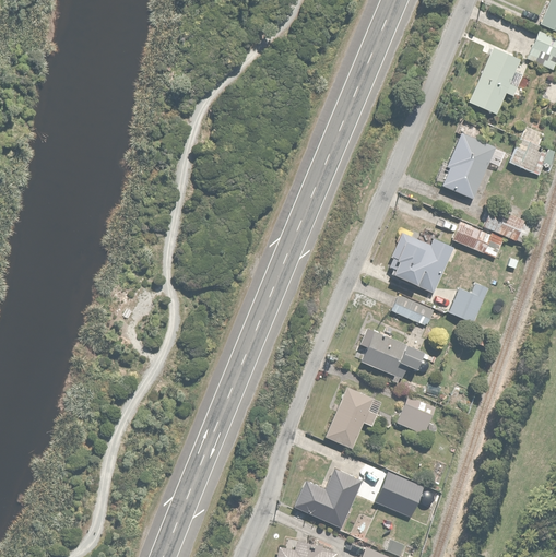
[(555,0),(553,0),(545,22),(555,26),(555,0)]
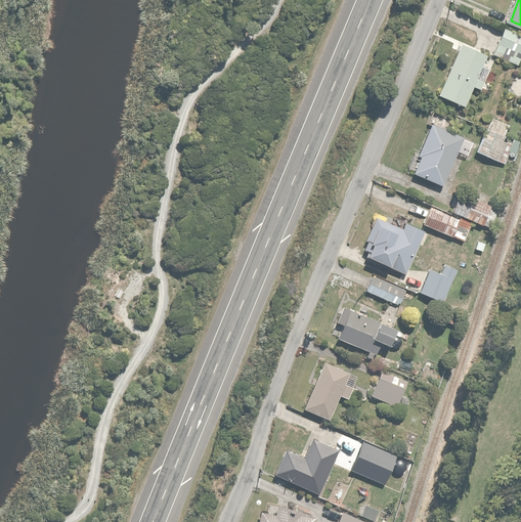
[(520,37),(504,30),(493,54),(515,63),(520,49),(520,37)]
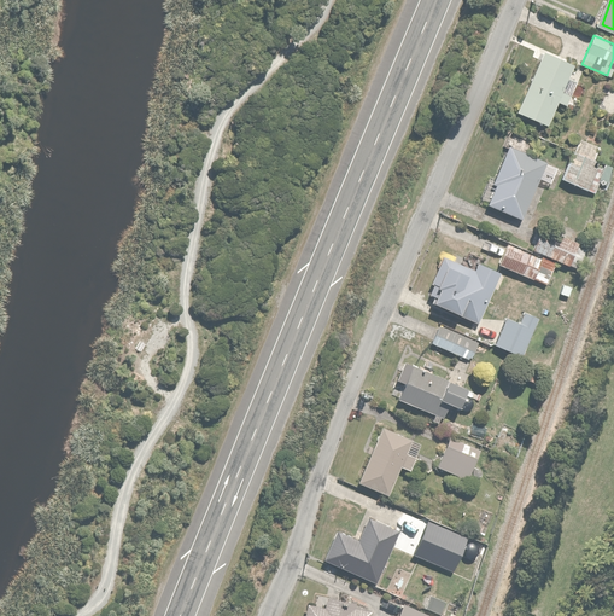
[(574,69),(543,56),(521,109),(553,122),(574,69)]
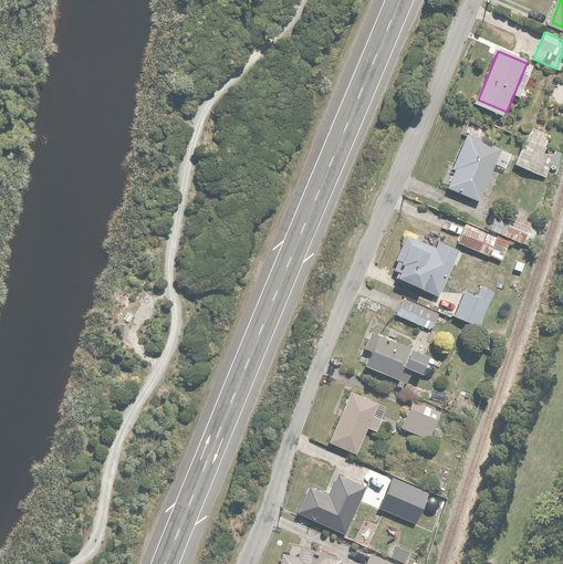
[(558,105),(562,91),(562,87),(552,84),(546,102),(558,105)]
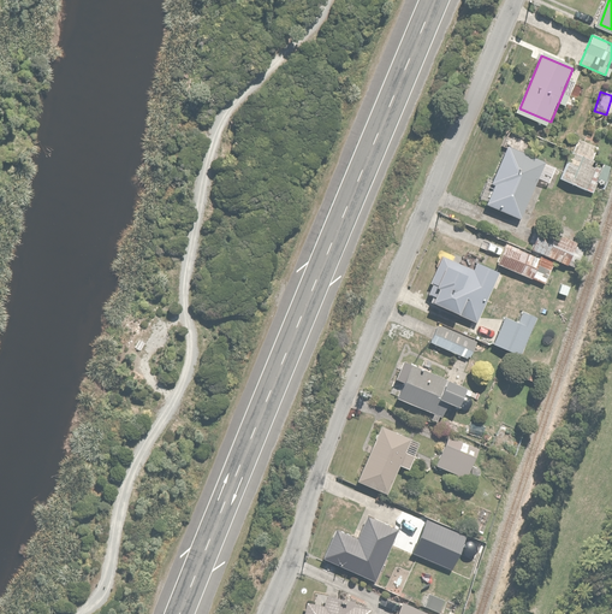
[(590,163),(598,147),(580,139),(560,178),(593,194),(605,170),(590,163)]
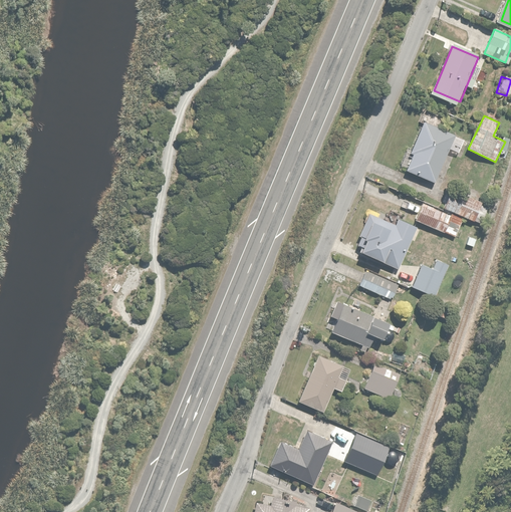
[(454,134),(425,123),(409,169),(437,179),(454,134)]
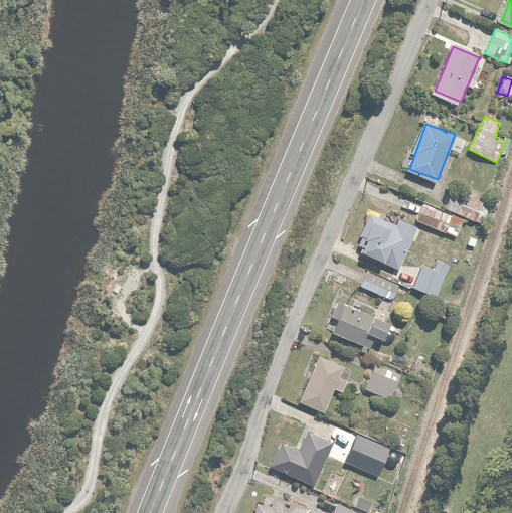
[(453,191),(445,209),(474,221),(482,202),(453,191)]
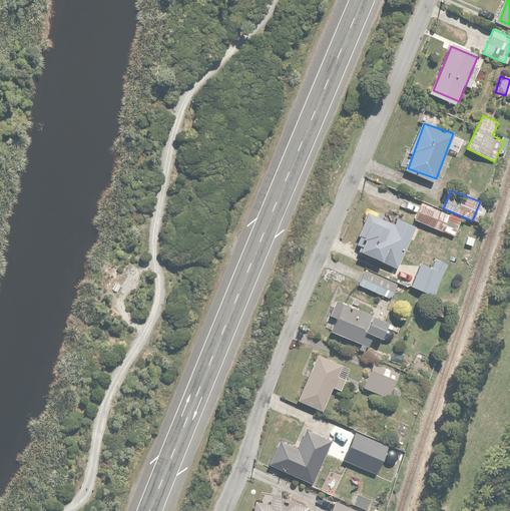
[(450,214),(422,203),(416,219),(443,230),(450,214)]
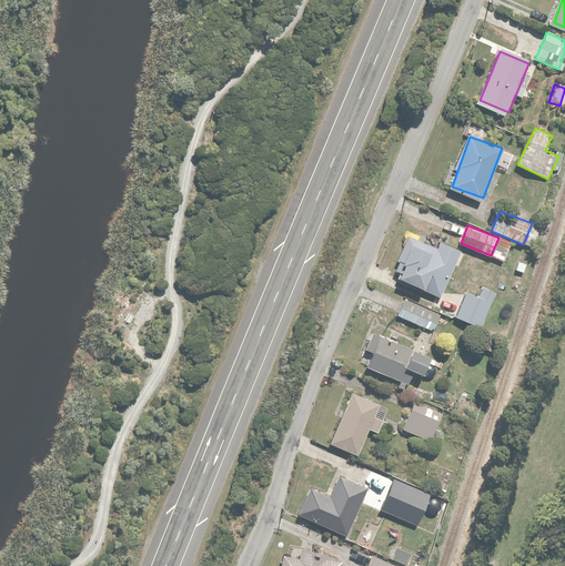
[(442,296),(462,249),(441,240),(437,248),(407,234),(402,249),(406,251),(401,263),(402,264),(396,276),(421,286),(421,287),(442,296)]
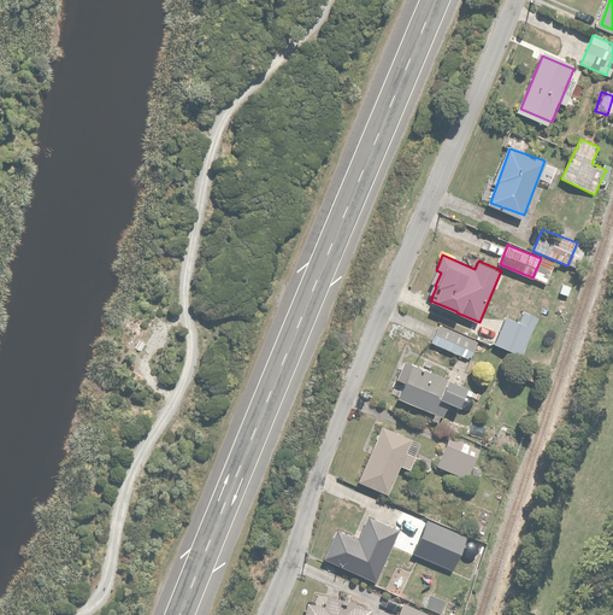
[(519,322),(505,317),(495,346),(523,356),(537,315),(523,310),(519,322)]
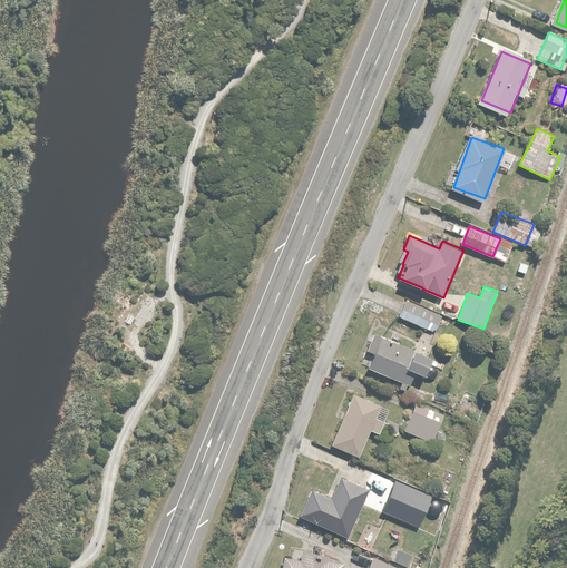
[(432,312),(407,302),(401,317),(427,327),(432,312)]
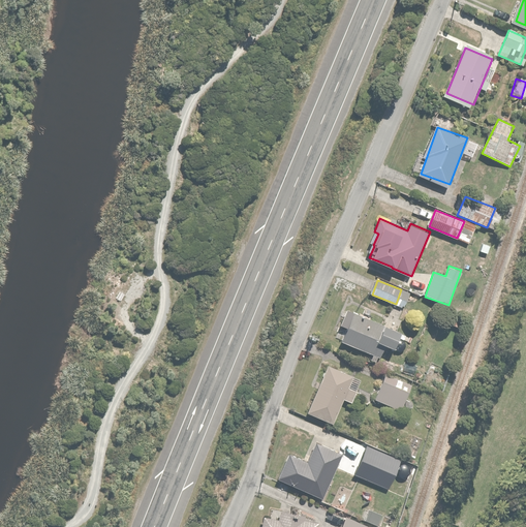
[(390,327),(352,312),(341,341),(378,355),(390,327)]
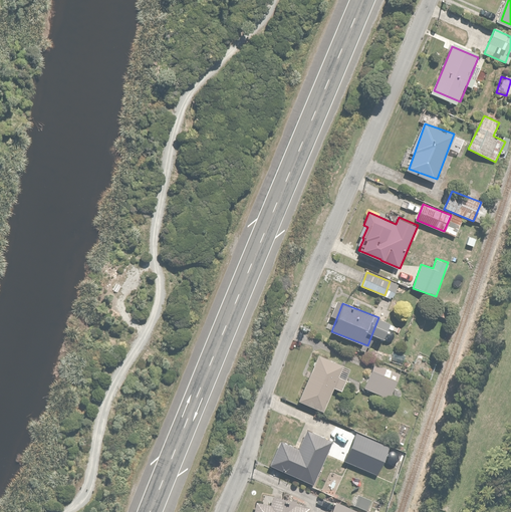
[(394,351),(391,361),(406,367),(410,356),(394,351)]
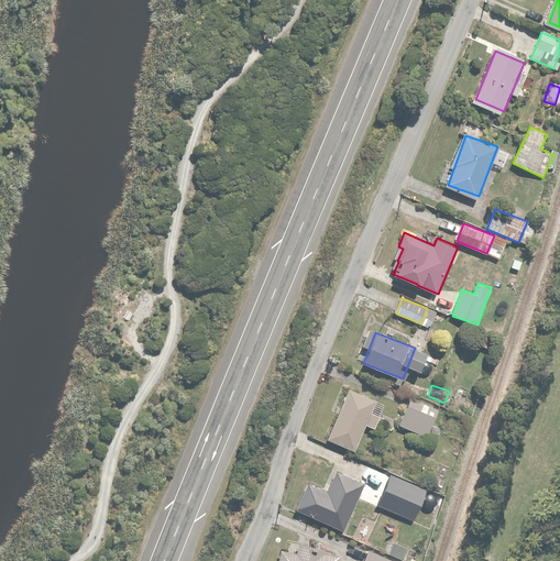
[(376,398),(351,387),(330,436),(355,447),(376,398)]
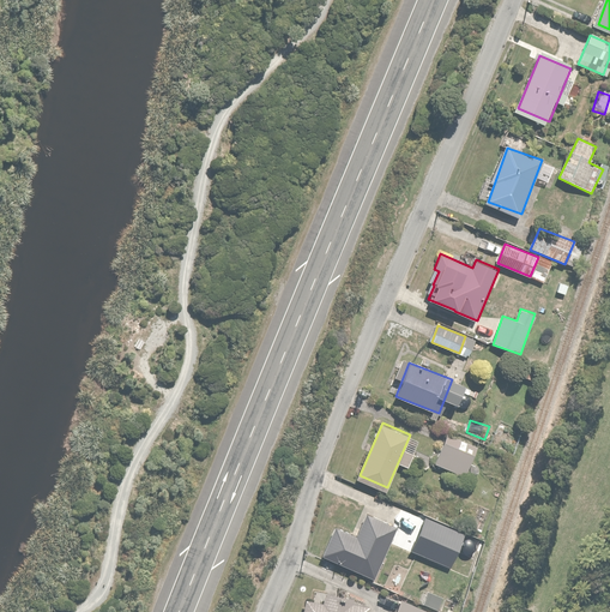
[(448,435),(435,463),(465,477),(477,448),(448,435)]
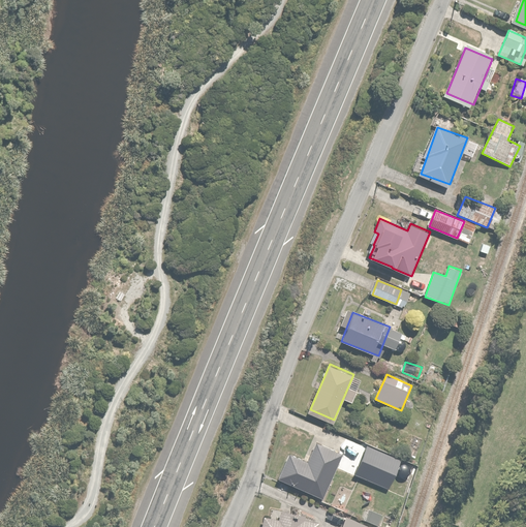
[(393,455),(349,436),(342,453),(354,458),(350,467),(381,481),(393,455)]
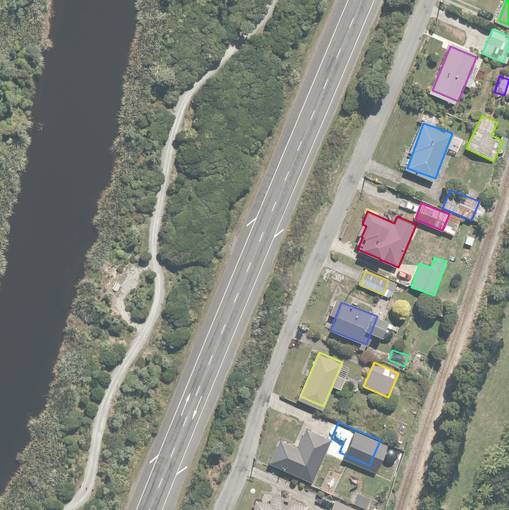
[(268,458),(312,479),(331,438),(308,427),(298,448),(277,439),(268,458)]
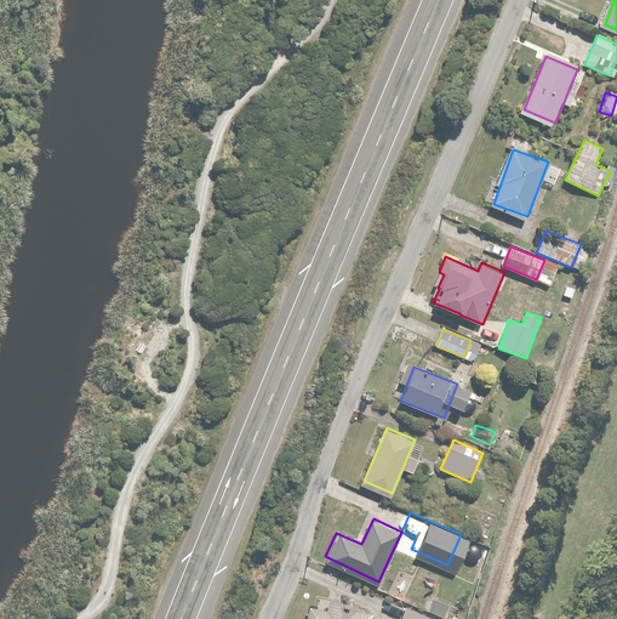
[(462,533),(456,547),(485,560),(491,545),(462,533)]
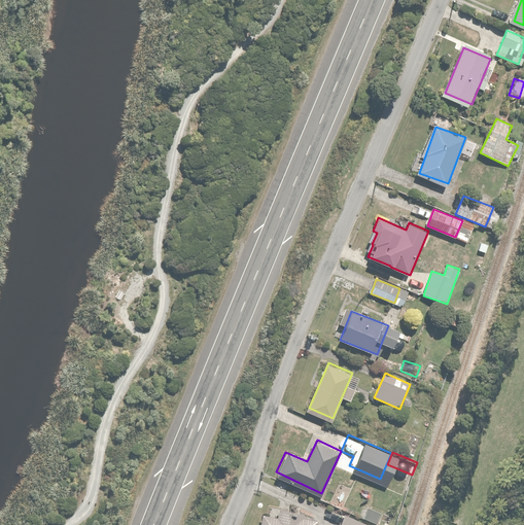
[(370,506),(363,518),(378,524),(390,524),(394,518),(370,506)]
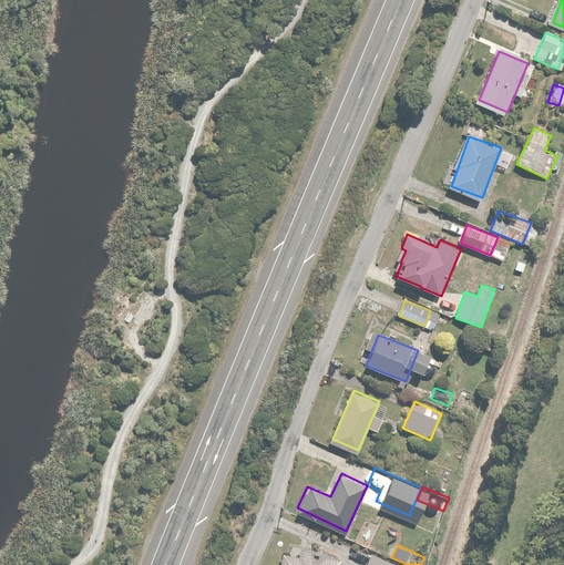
[(285,547),(282,564),(339,564),(341,556),(285,547)]
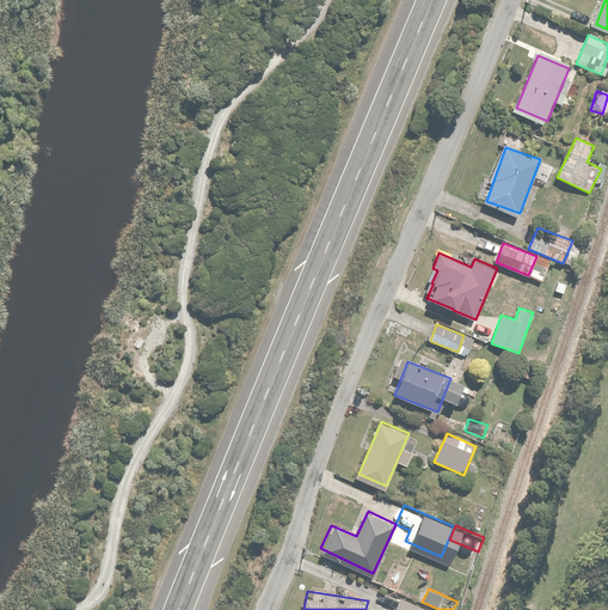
[(434,609),(401,596),(394,609),(434,609)]
